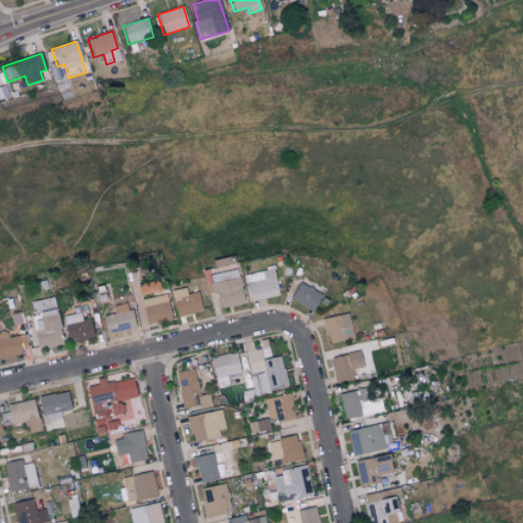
[(249,300),(279,294),(273,268),(243,275),(249,300)]
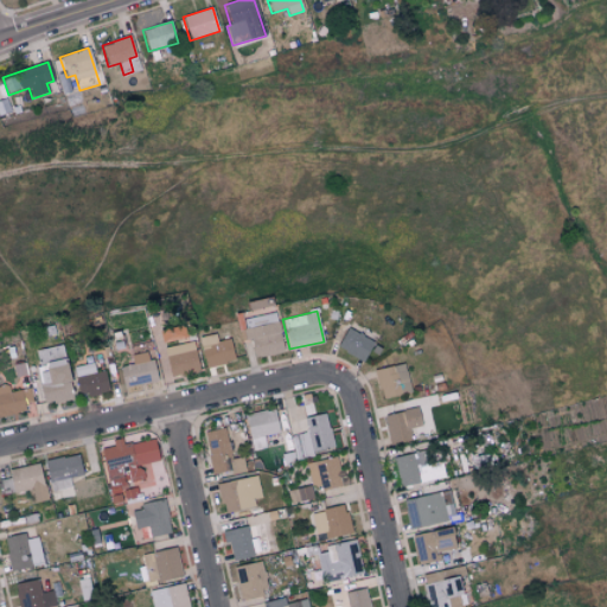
[(243,318),(246,330),(240,331),(241,340),(250,338),(254,356),(282,351),(275,312),(243,318)]
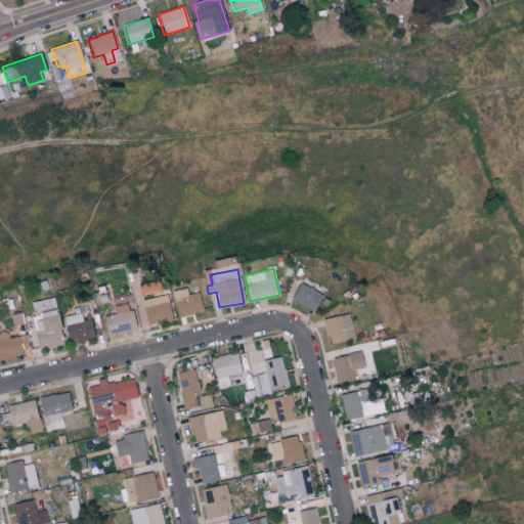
[(125,272),(131,295),(141,293),(135,270),(125,272)]
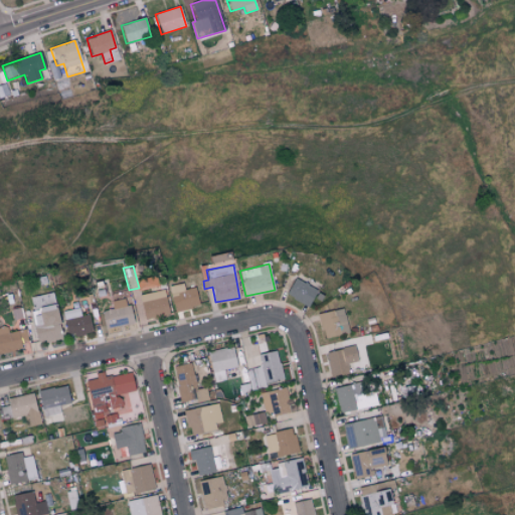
[(285,295),(308,306),(317,289),(294,278),(285,295)]
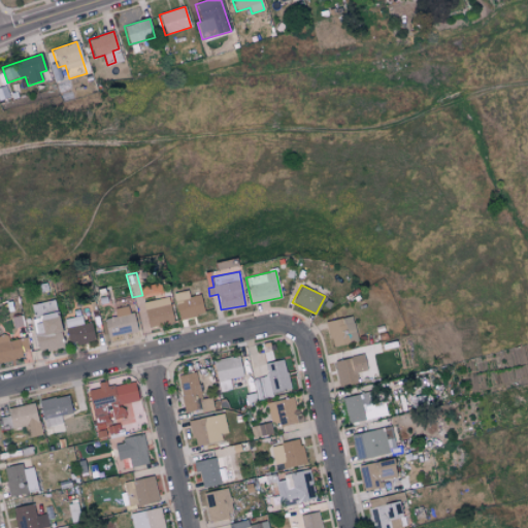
[(173,293),(179,319),(204,314),(199,294),(189,296),(188,290),(173,293)]
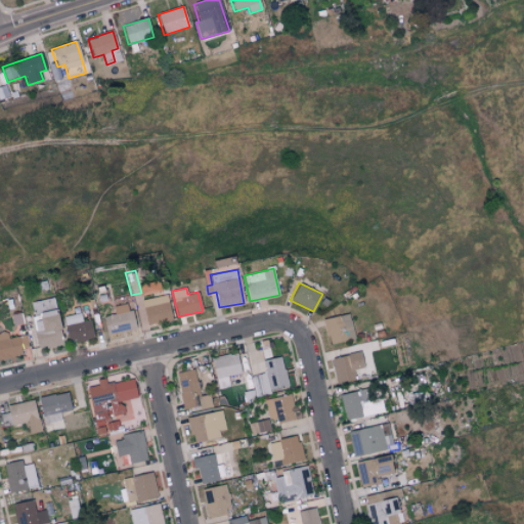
[(172,320),(168,295),(142,299),(145,324),(172,320)]
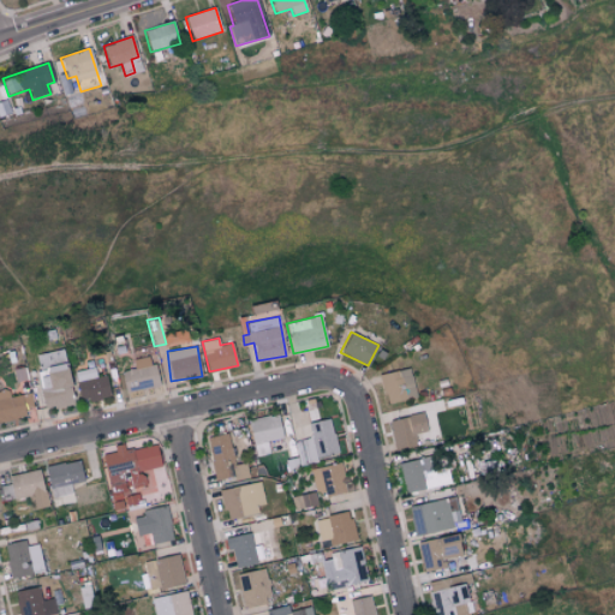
[(39,376),(45,410),(72,405),(63,350),(39,354),(42,376),(39,376)]
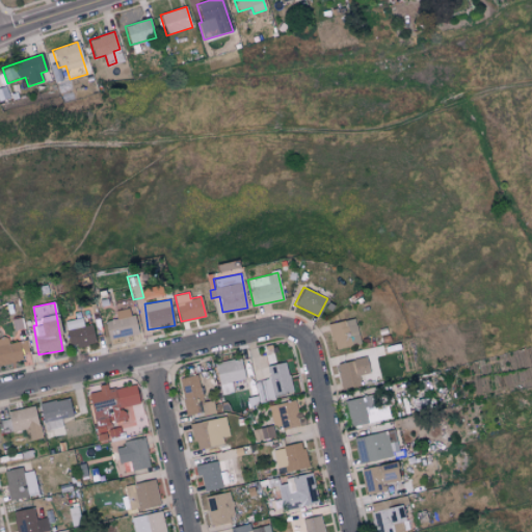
[(114,310),(115,319),(105,320),(108,338),(135,335),(132,308),(114,310)]
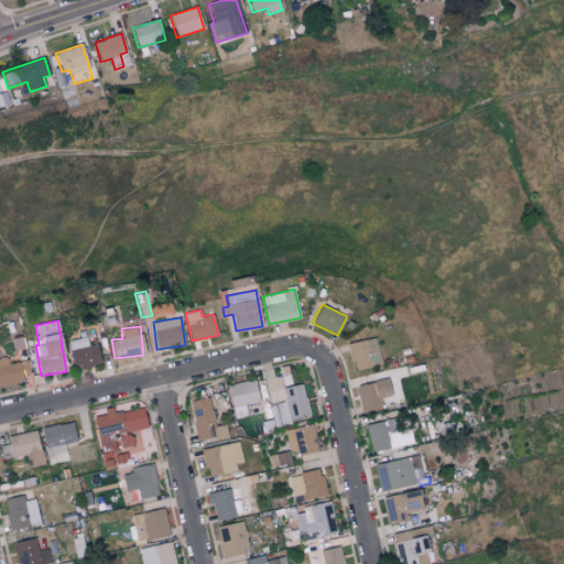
[(97,344),(89,346),(87,336),(68,340),(74,369),(101,364),(97,344)]
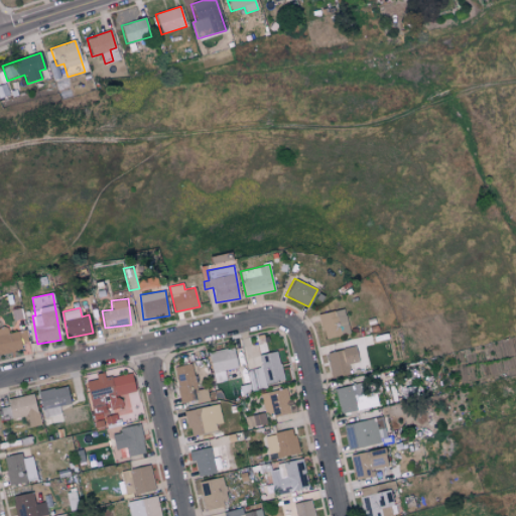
[(318,313),(324,338),(348,334),(344,308),(318,313)]
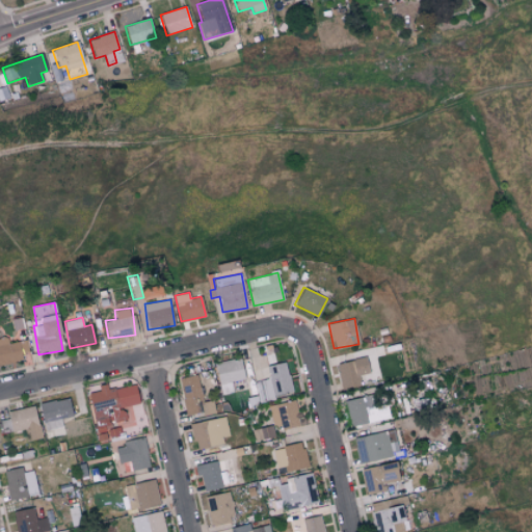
[(26,340),(8,343),(6,337),(0,338),(0,363),(30,357),(26,340)]
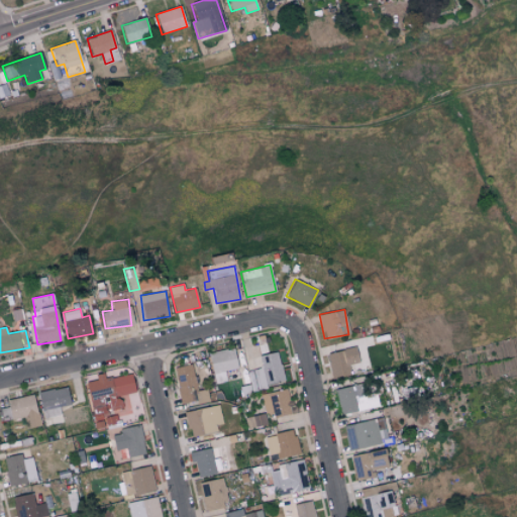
[(237,368),(233,347),(209,352),(214,384),(226,382),(224,371),(237,368)]
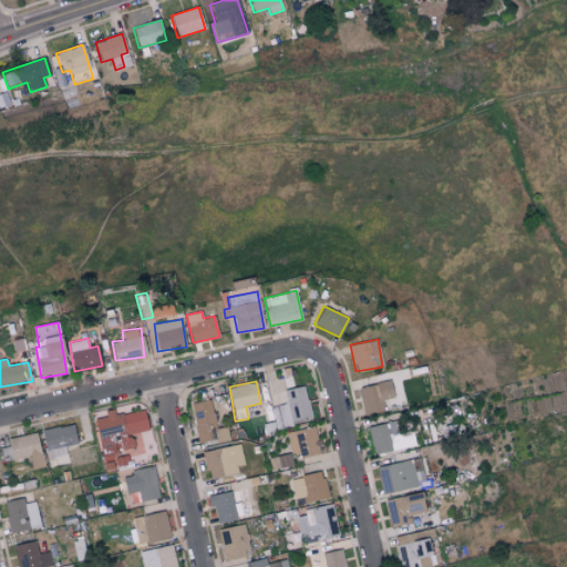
[(358,387),(362,414),(383,411),(382,400),(392,398),(390,381),(358,387)]
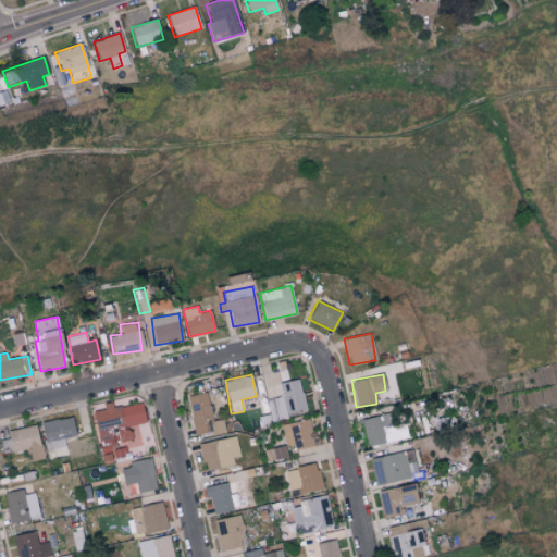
[(282,396),(275,397),(279,418),(306,412),(299,379),(279,382),(282,396)]
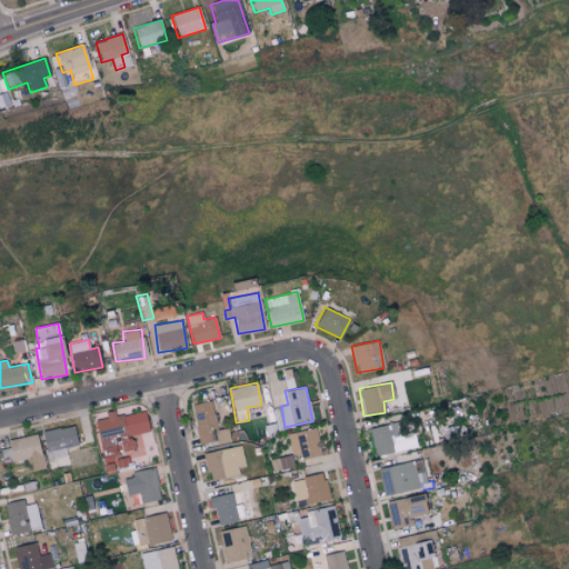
[(198,443),(216,440),(217,443),(230,441),(228,428),(216,430),(211,401),(191,405),(198,443)]
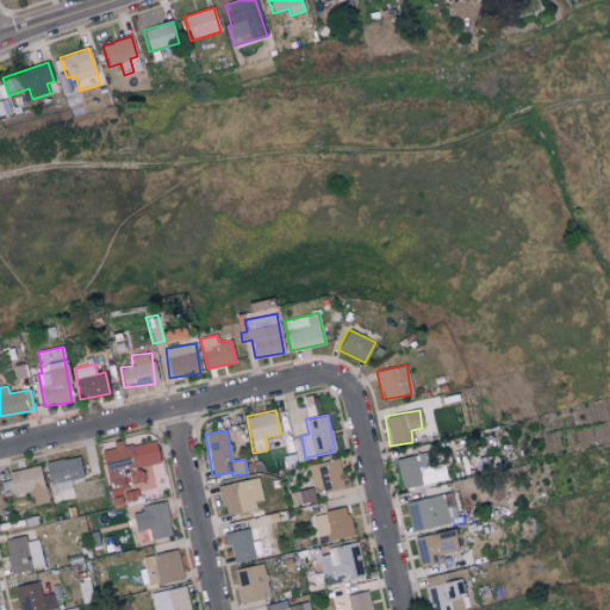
[(155,440),(123,447),(122,440),(111,442),(113,448),(101,450),(110,491),(136,486),(137,491),(154,487),(150,466),(160,464),(155,440)]
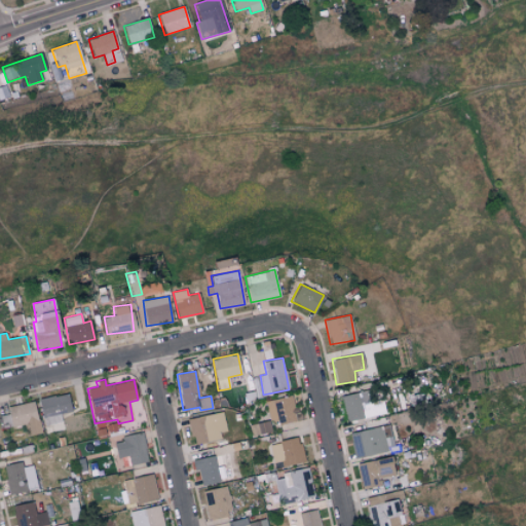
[(345,421),(368,417),(362,391),(340,397),(345,421)]
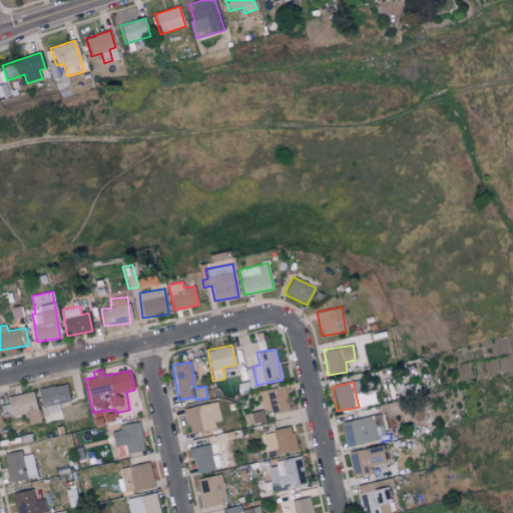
[(38,389),(43,414),(60,411),(59,404),(69,402),(66,383),(38,389)]
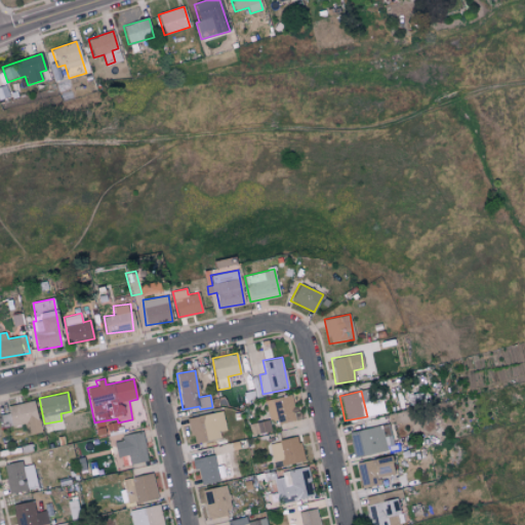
[(265,400),(270,423),(294,418),(289,396),(265,400)]
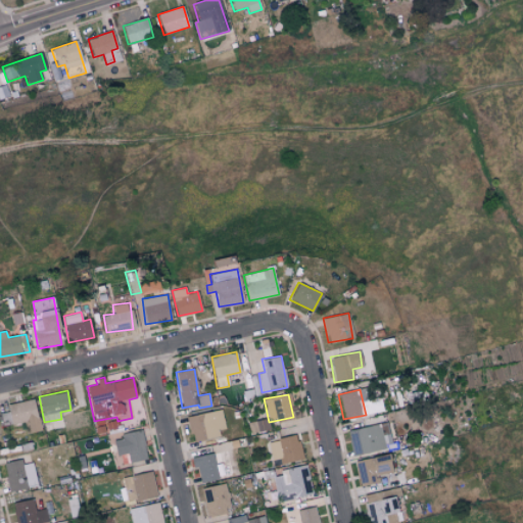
[(25,422),(27,432),(40,430),(34,398),(6,403),(8,413),(1,414),(3,426),(25,422)]
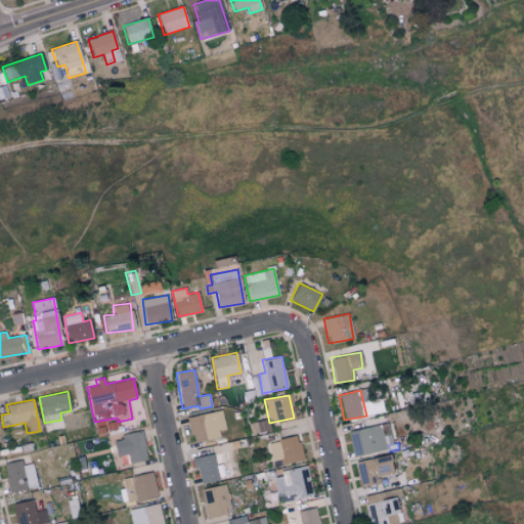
[(186,418),(191,441),(226,433),(221,409),(186,418)]
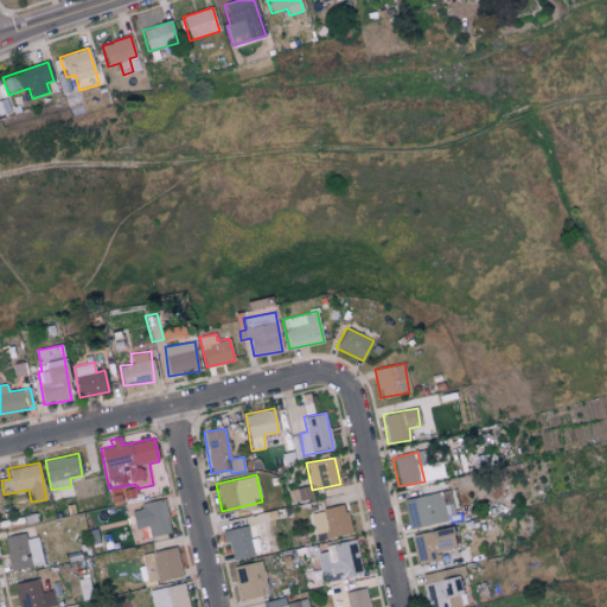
[(447,521),(440,491),(402,499),(409,529),(447,521)]
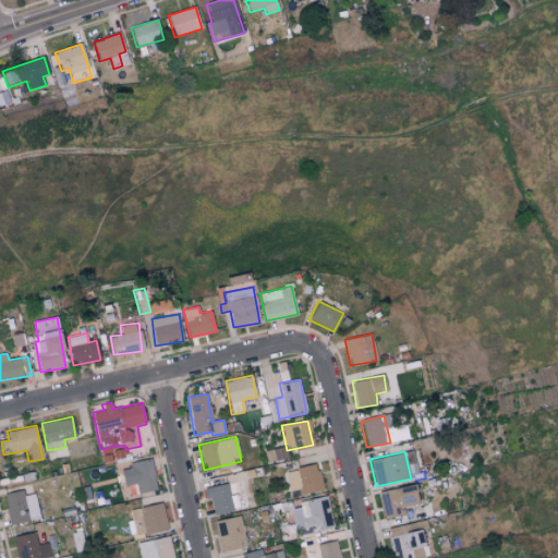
[(123,486),(136,484),(137,493),(156,489),(150,459),(129,462),(130,469),(120,470),(123,486)]
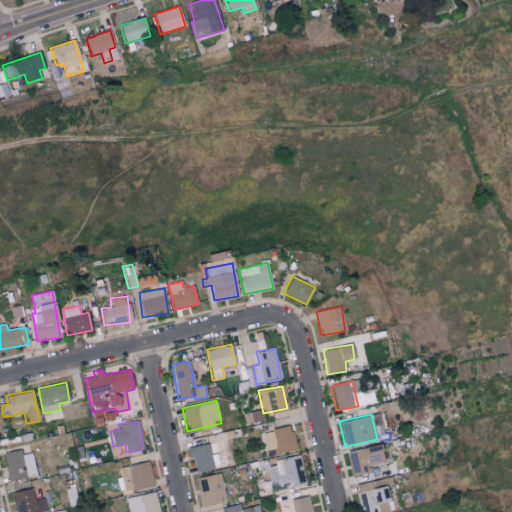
[(213,469),(207,443),(186,448),(188,458),(192,457),(196,473),(213,469)]
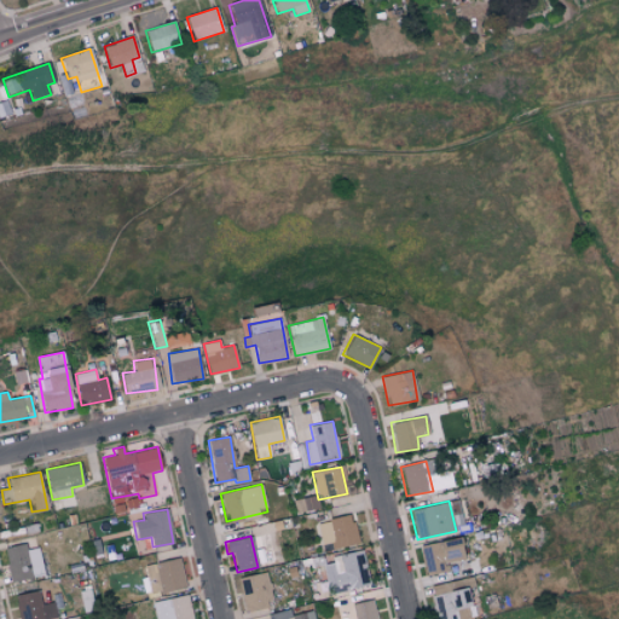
[(418,545),(426,576),(447,571),(446,562),(464,559),(460,537),(418,545)]
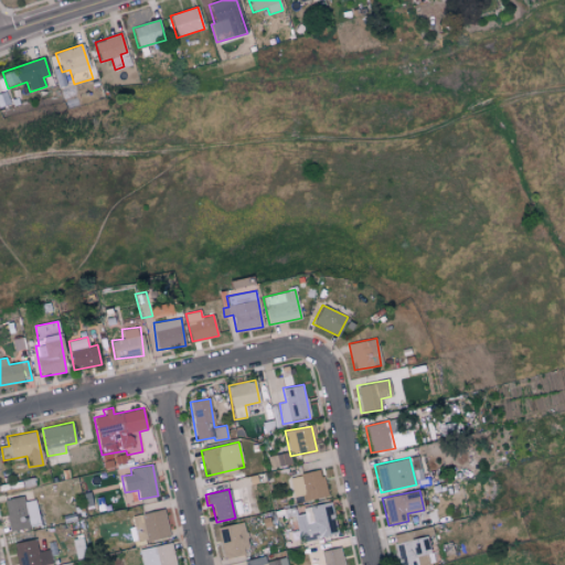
[(40,524),(34,499),(24,501),(23,496),(2,500),(10,531),(40,524)]
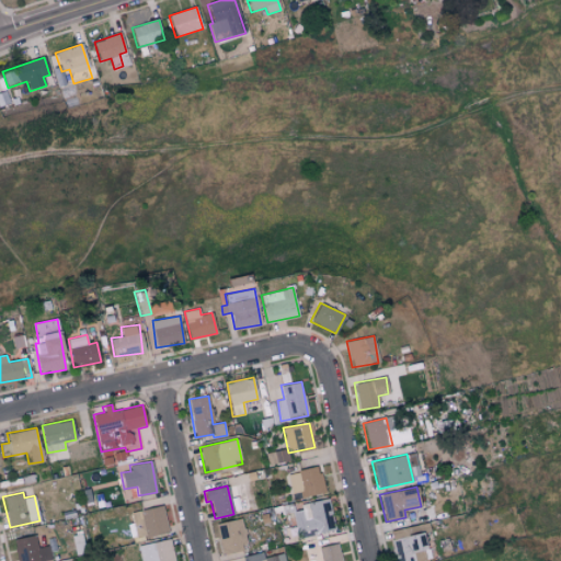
[(297,537),(334,531),(330,499),(300,504),(301,510),(293,512),(297,537)]
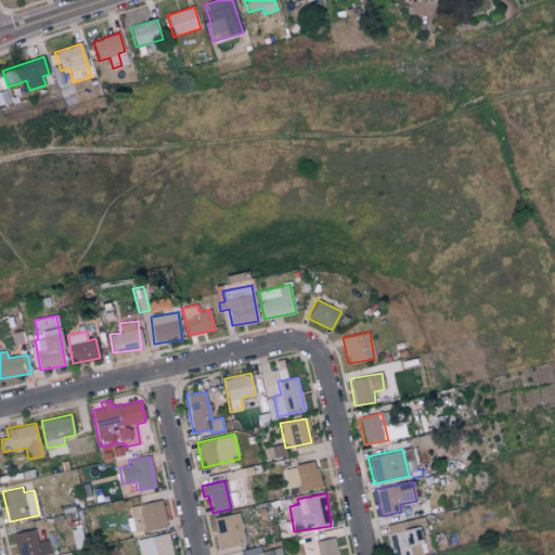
[(165,527),(160,501),(129,506),(133,532),(165,527)]
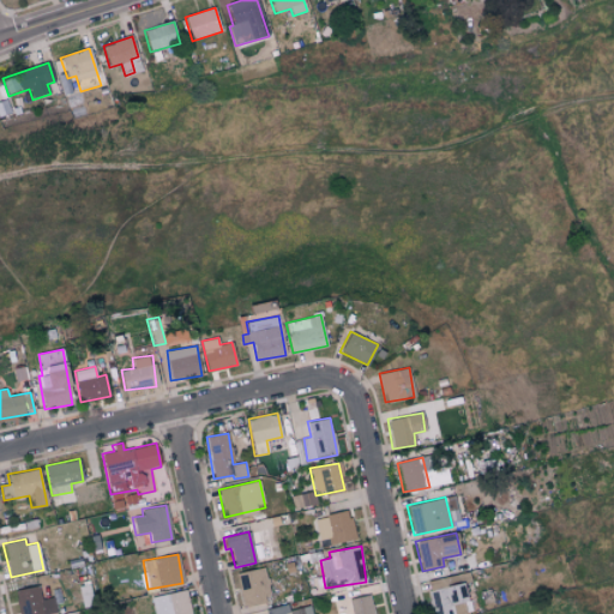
[(238,572),(242,606),(269,602),(264,569),(238,572)]
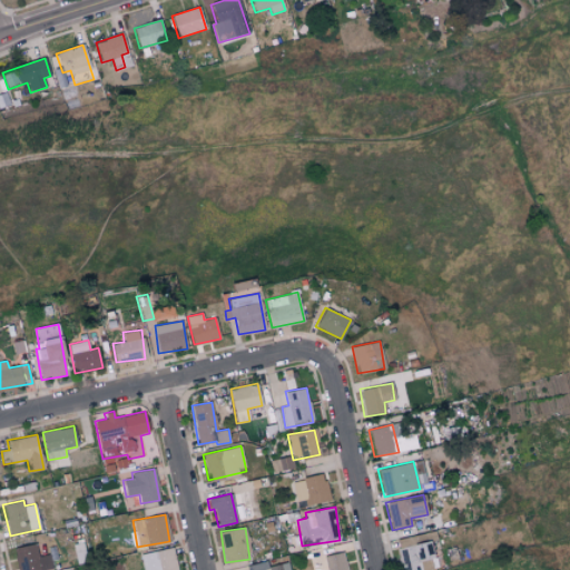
[(401,569),(425,569),(433,569),(430,542),(399,546),(401,569)]
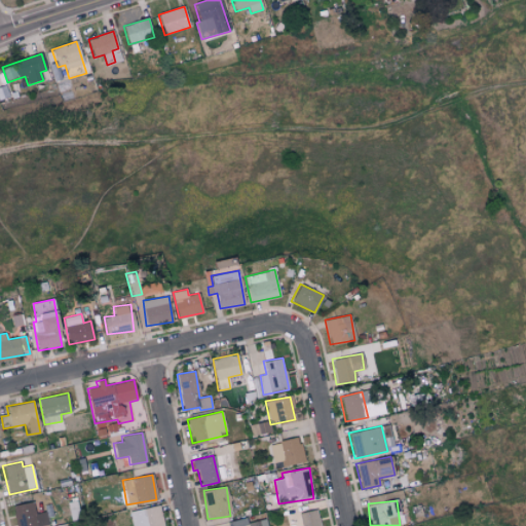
[(11,505),(15,525),(41,525),(48,525),(45,512),(35,514),(33,501),(11,505)]
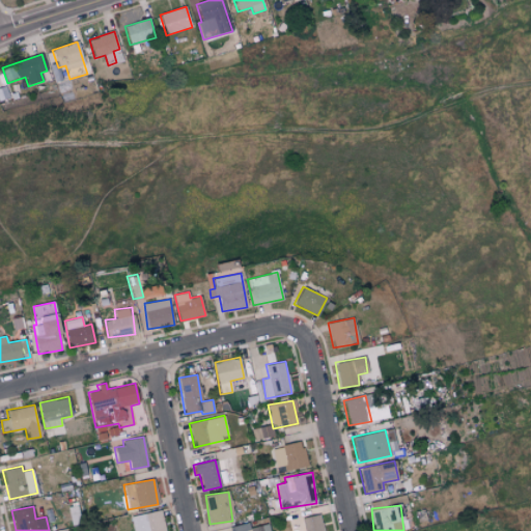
[(130,516),(133,530),(164,530),(159,509),(130,516)]
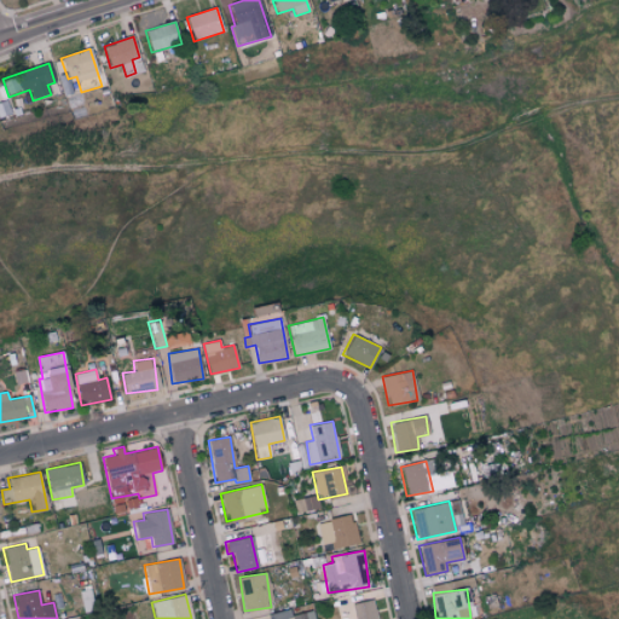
[(375,618),(371,599),(351,603),(354,618),(375,618)]
